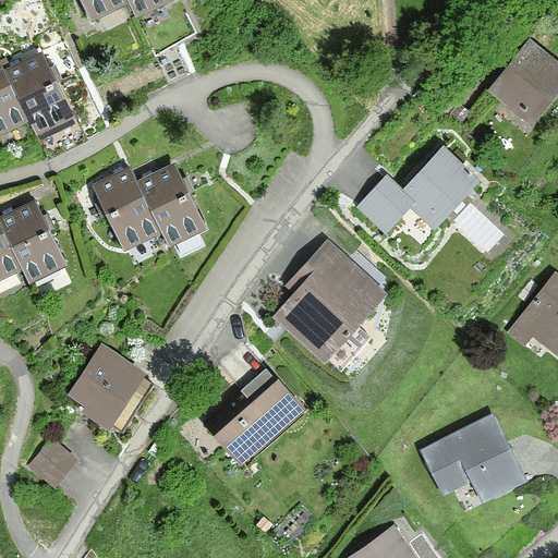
[(84,0),(93,16),(125,0),(84,0)]
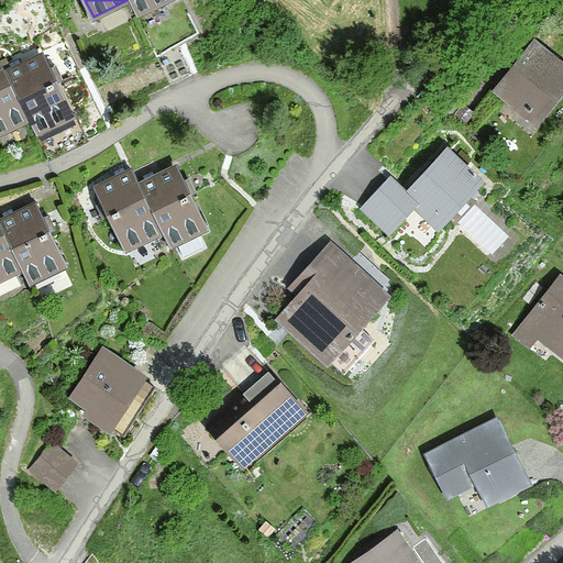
[(128,0),(135,14),(164,0),(128,0)]
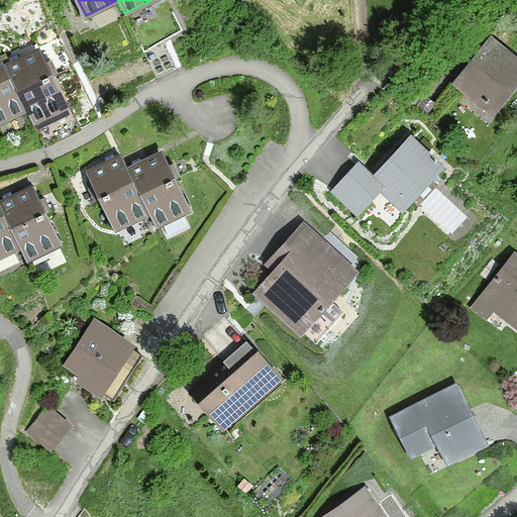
[(516,66),(490,44),(460,81),(489,104),(490,103),(487,101),(505,78),(512,84),(516,78),(516,66)]
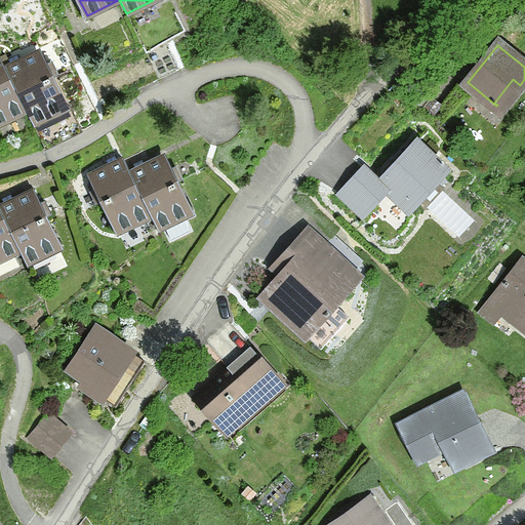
[(11,66),(6,69),(26,111),(33,124),(65,109),(50,79),(55,77),(48,63),(43,65),(38,53),(21,62),(17,55),(8,59),(11,66)]
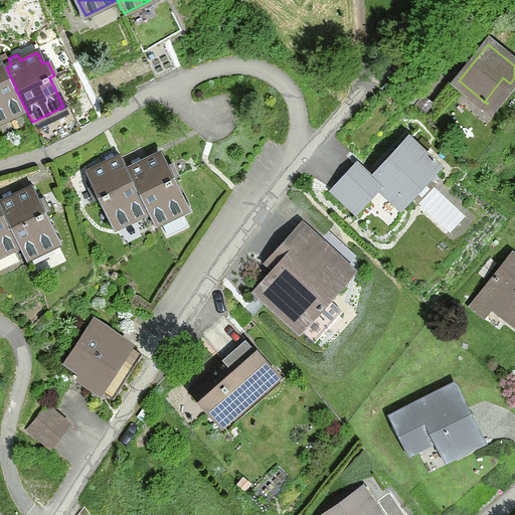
[(0,120),(25,109),(6,67),(0,55),(0,120)]
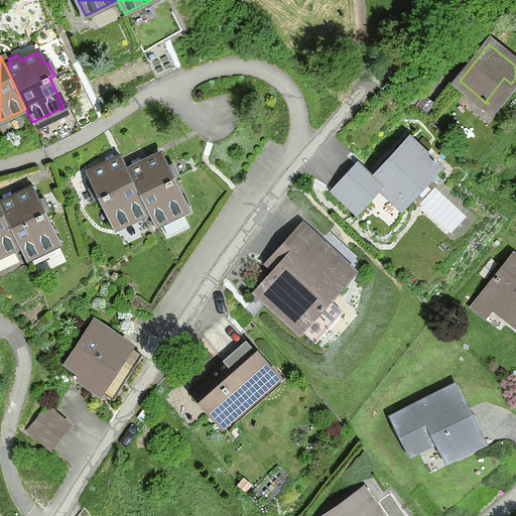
[(357,164),(334,190),(357,212),(380,187),(402,208),(440,166),(409,138),(372,178),(357,164)]
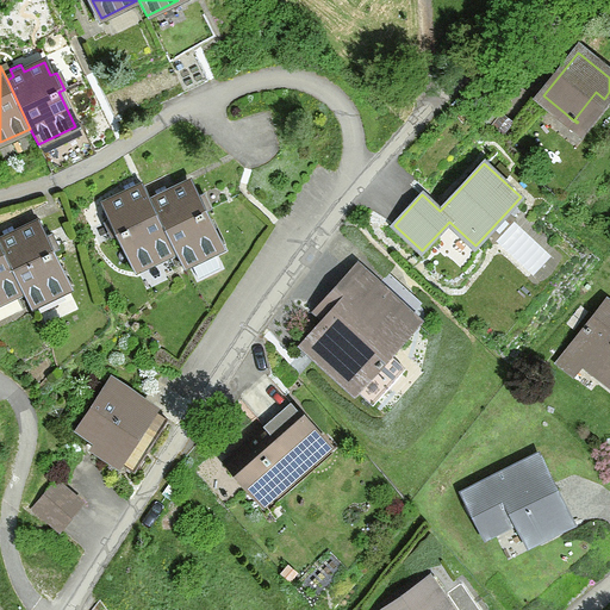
[(175,250),(151,201),(144,185),(137,188),(134,181),(123,186),(126,193),(106,204),(113,217),(107,219),(116,236),(120,234),(137,268),(175,250)]
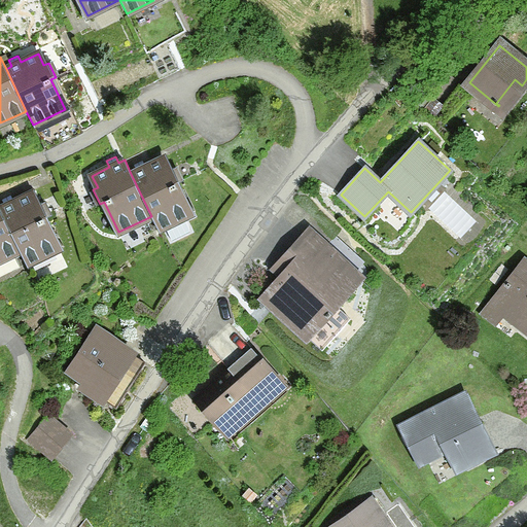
[(151,216),(157,230),(190,214),(176,184),(180,181),(173,168),(169,170),(164,159),(146,167),(143,161),(134,165),(137,171),(131,174),(151,216)]
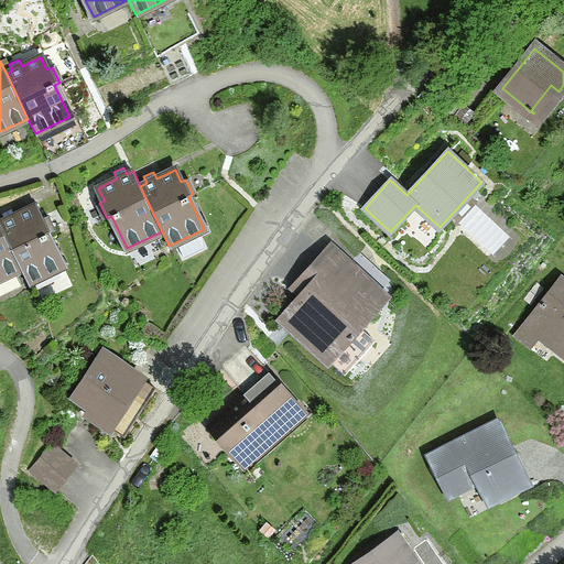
[(0,225),(21,268),(28,283),(63,267),(47,235),(52,231),(44,217),(40,219),(34,206),(15,216),(12,209),(2,214),(6,220),(0,223),(0,225)]
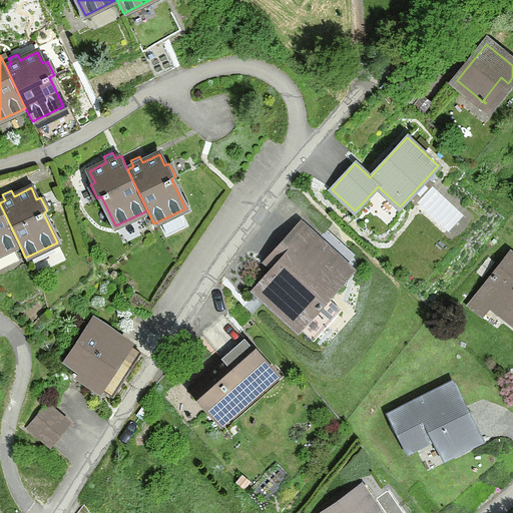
[(0,252),(19,243),(0,204),(0,252)]
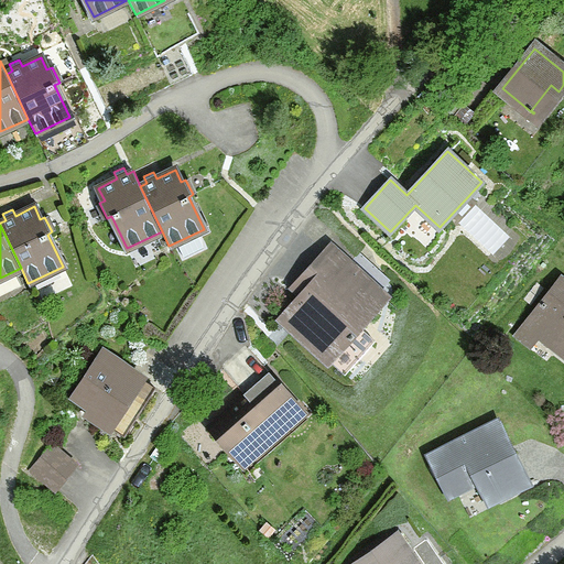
[(304,294),(283,318),(345,373),(375,340),(358,326),(383,297),(367,282),(377,271),(358,255),(348,266),(331,249),(296,286),(304,294)]
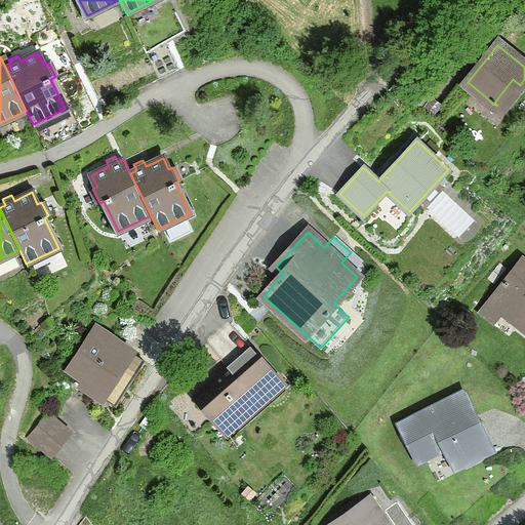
[(524,260),(522,258),(488,301),(524,330),(524,260)]
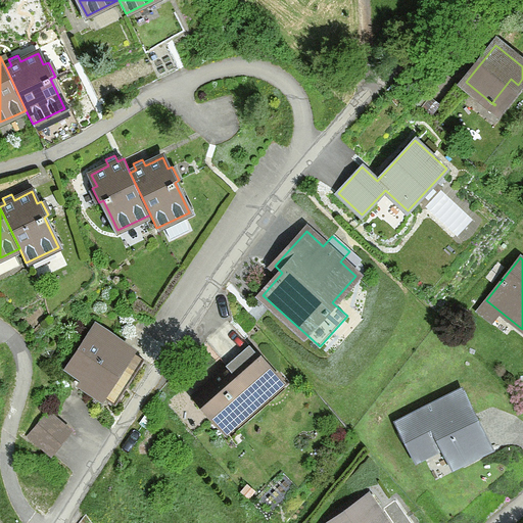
[(230,323),(207,342),(228,366),(250,346),(230,323)]
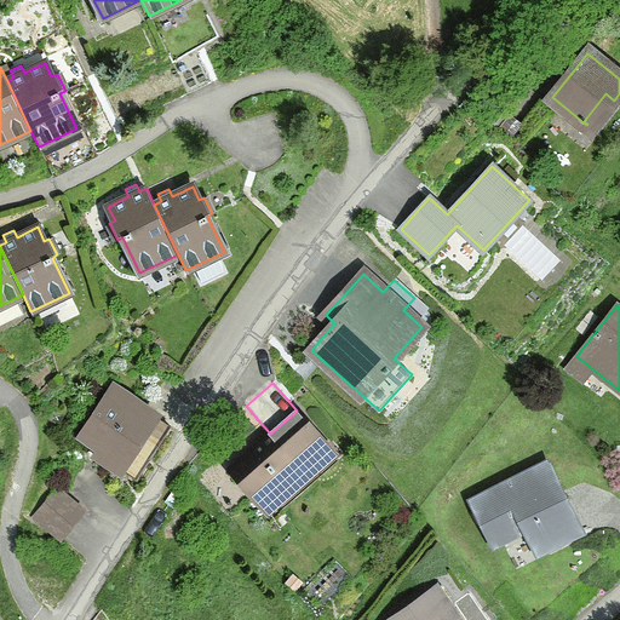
[(113,388),(81,436),(93,443),(90,449),(97,453),(96,454),(119,469),(120,469),(137,480),(138,478),(136,476),(151,452),(154,453),(153,451),(167,426),(170,428),(171,426),(154,415),(155,414),(113,388)]
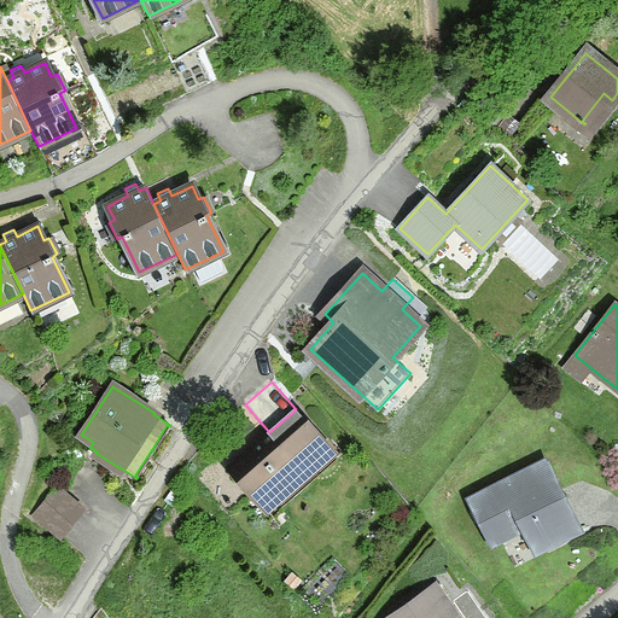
[(262,484),(275,499),(314,466),(320,472),(336,458),(324,443),(325,442),(296,409),(269,432),(227,470),(249,495),(262,484)]
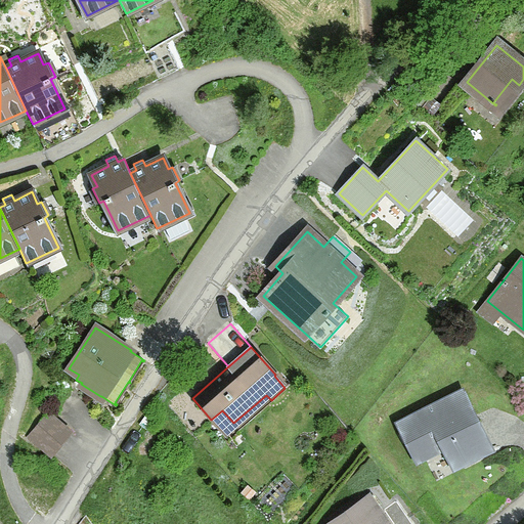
[(463,391),(398,424),(417,461),(453,442),(464,463),(491,448),(463,391)]
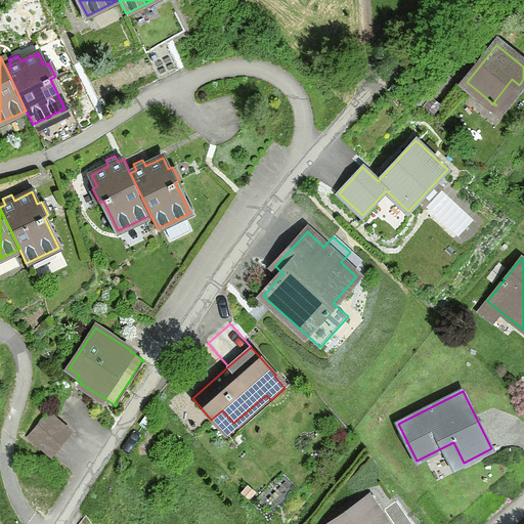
[(48,412),(29,436),(52,455),(72,432),(48,412)]
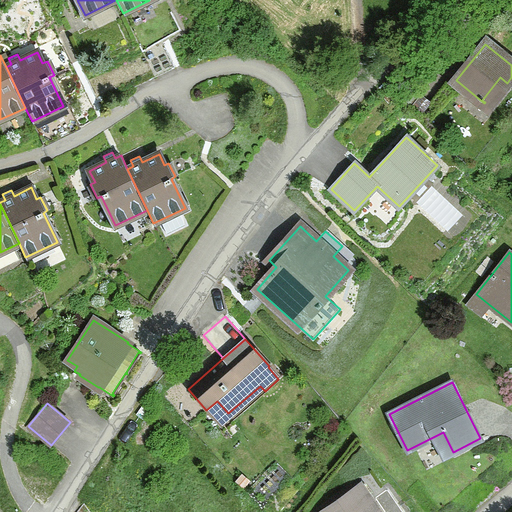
[(403,511),(387,489),(375,498),(384,511),(378,511),(360,486),(365,483),(364,482),(321,511),(403,511)]
